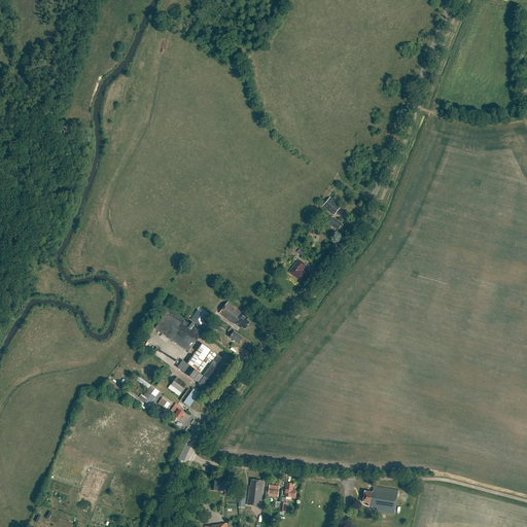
[(335,215),(341,207),(330,198),(323,207),(335,215)]
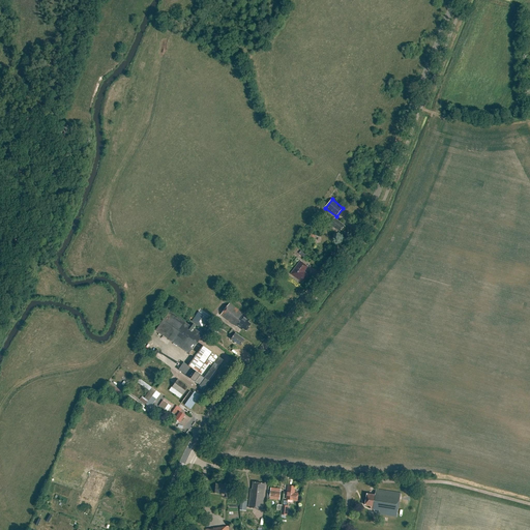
[(340,232),(344,227),(334,218),(330,225),(340,232)]
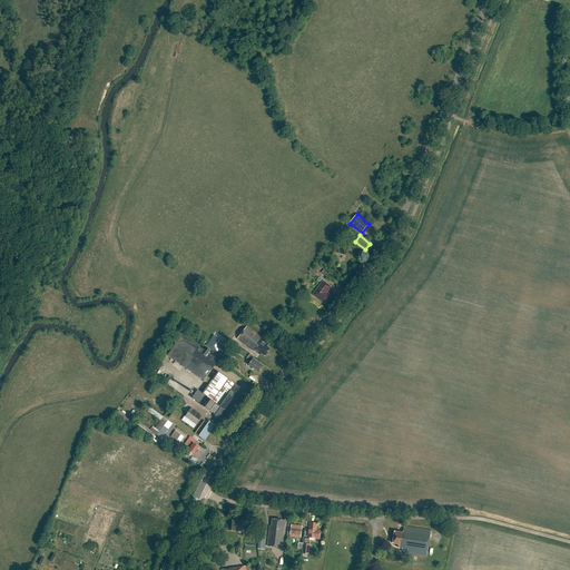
[(326,292),(331,286),(323,281),(313,294),(325,303),(331,295),(326,292)]
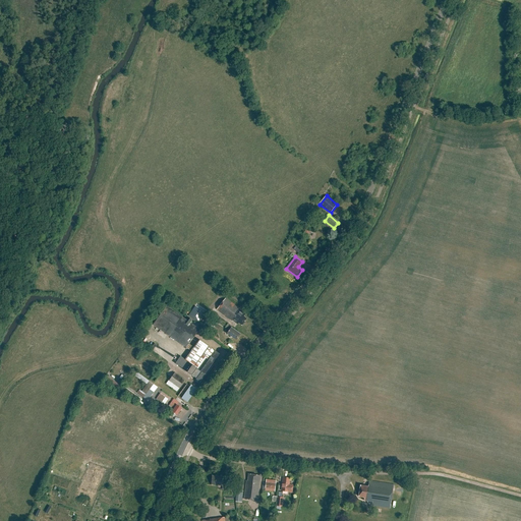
[(242,312),(243,311),(226,298),(217,309),(230,320),(233,322),(233,321),(236,324),(237,323),(242,326),(244,326),(245,324),(245,322),(247,319),(244,316),(245,315),(242,312)]
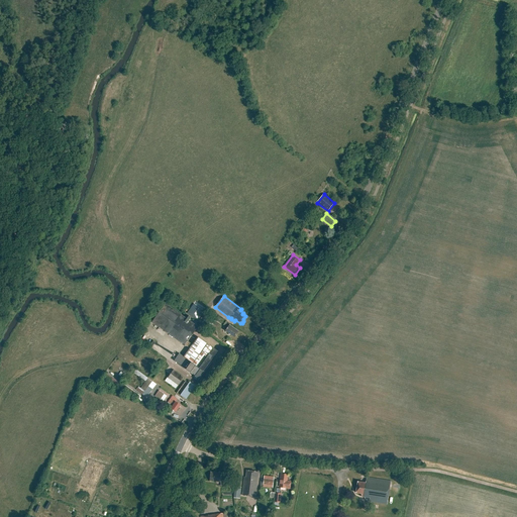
[(189,316),(187,319),(167,304),(152,322),(177,339),(182,343),(185,345),(192,335),(198,327),(190,320),(191,318),(189,316)]
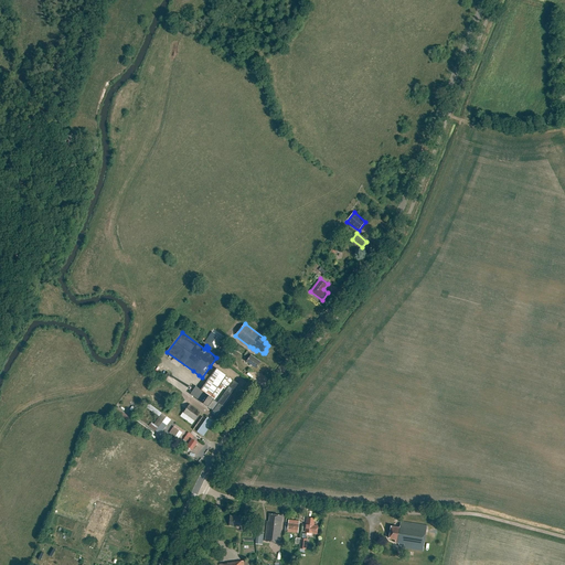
[(203,343),(216,350),(222,340),(209,332),(203,343)]
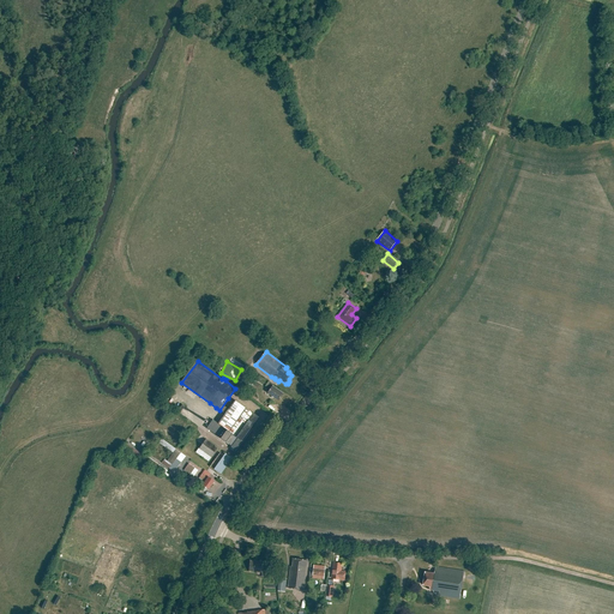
[(242,386),(248,391),(254,381),(248,377),(242,386)]
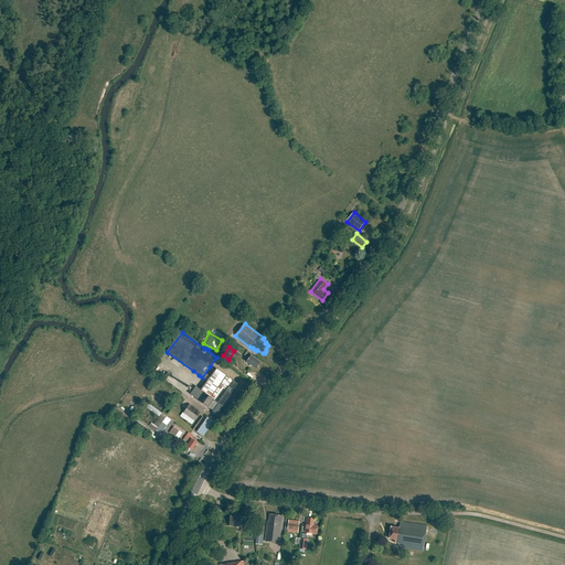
[(247,359),(246,361),(256,369),(260,362),(252,355),(252,354),(249,352),(245,358),(247,359)]
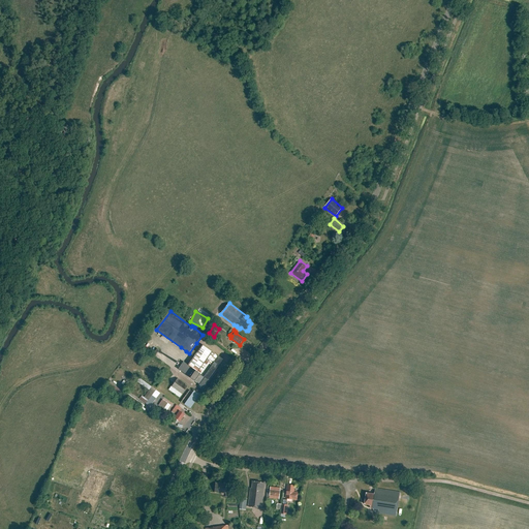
[(197,352),(194,356),(188,365),(184,362),(179,369),(185,374),(187,376),(194,381),(194,380),(199,383),(198,385),(203,389),(209,380),(223,360),(219,356),(203,345),(197,352)]
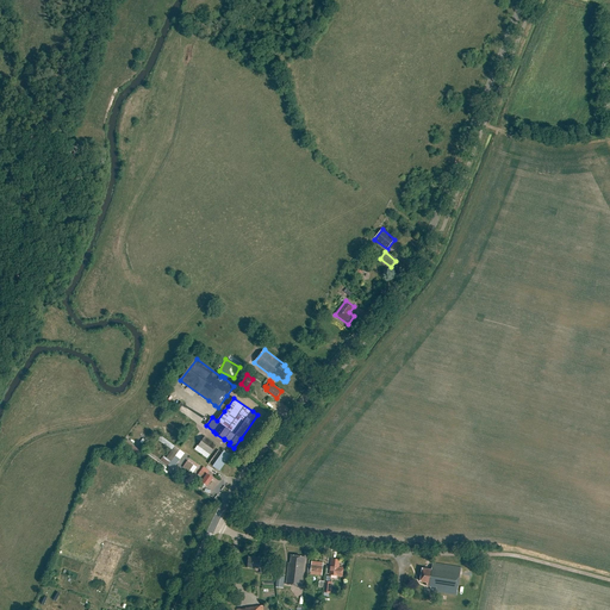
[(210,455),(217,446),(205,437),(198,447),(210,455)]
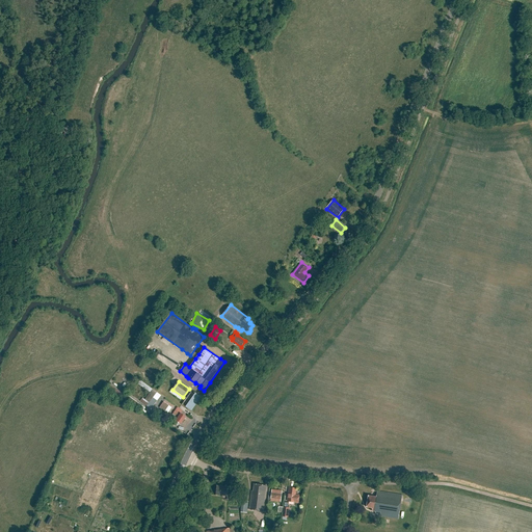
[(109,384),(106,389),(115,396),(118,392),(109,384)]
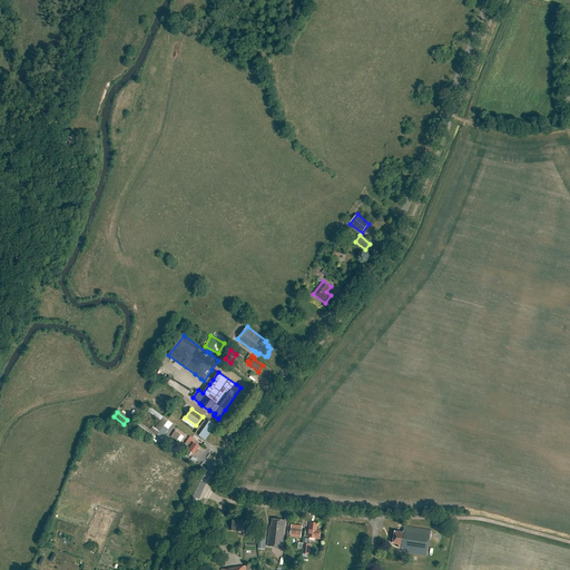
[(167,420),(163,418),(153,431),(161,438),(166,432),(161,429),(167,420)]
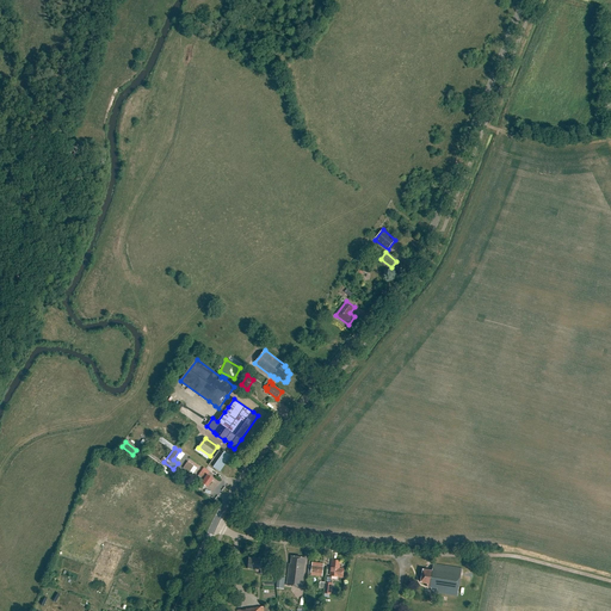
[(223,454),(213,468),(220,473),(232,457),(226,452),(223,455),(223,454)]
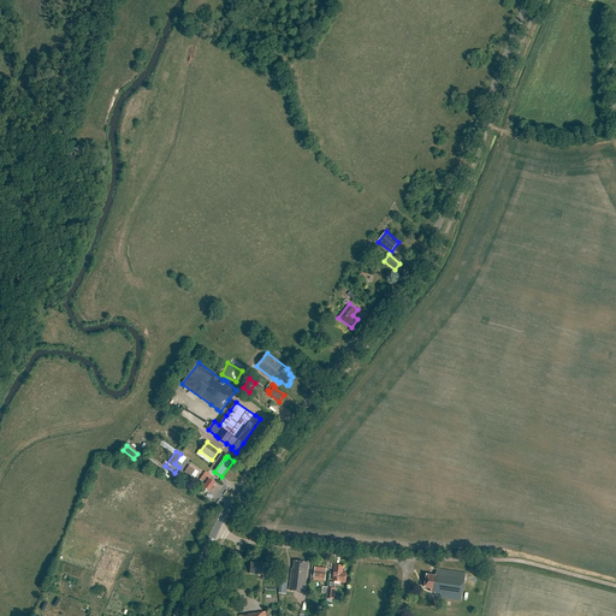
[(190,477),(195,469),(189,466),(184,472),(190,477)]
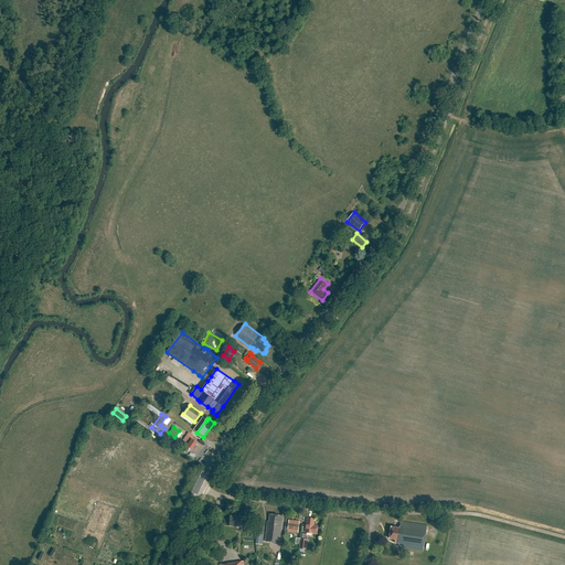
[(184,439),(189,444),(188,446),(192,450),(198,443),(193,439),(192,440),(187,436),(184,439)]
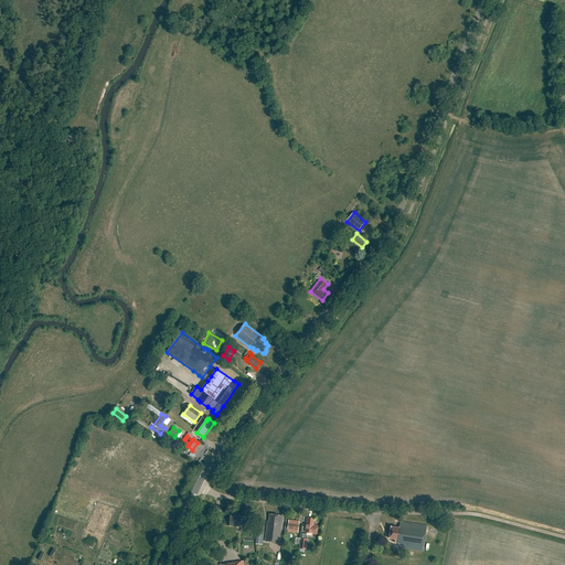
[(267,521),(265,541),(280,543),(283,516),(269,515),(269,522),(267,521)]
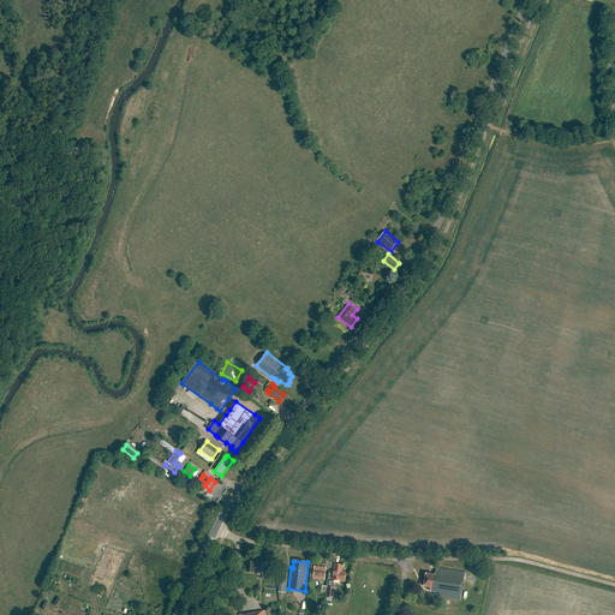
[(263,573),(262,579),(267,579),(268,572),(263,572),(264,565),(251,562),(250,572),(263,573)]
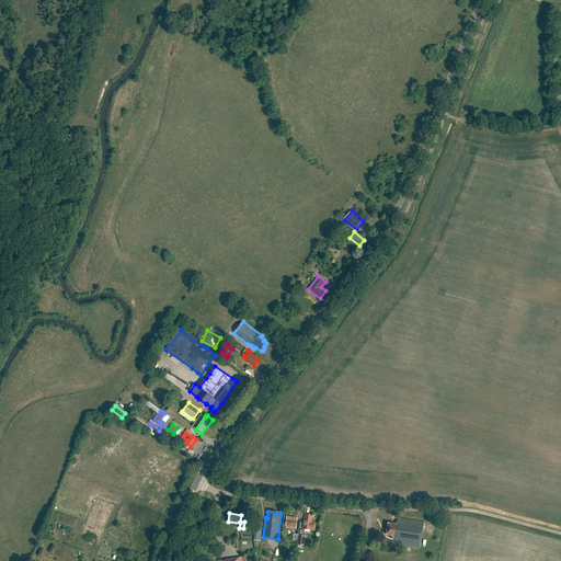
[(312,515),(305,515),(302,529),(315,530),(316,523),(311,523),(312,515)]
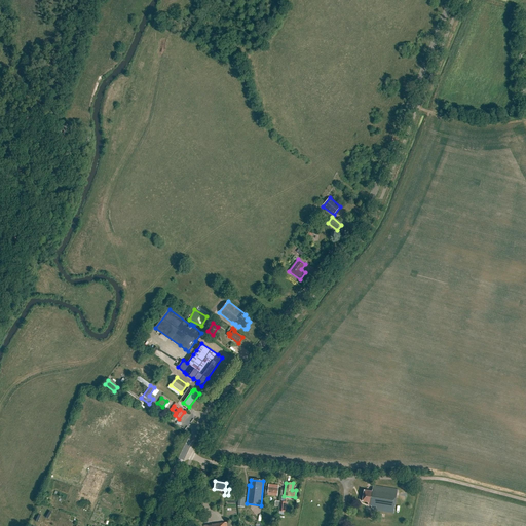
[(267,496),(267,495),(277,497),(278,486),(269,484),(268,488),(265,488),(264,496),(267,496)]
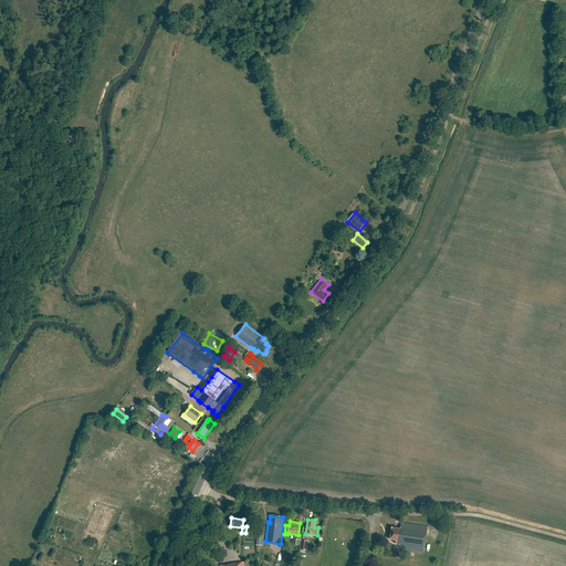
[(399,545),(399,547),(405,548),(405,549),(423,553),(428,527),(401,523),(400,530),(391,528),(390,541),(396,542),(396,544),(399,545)]
